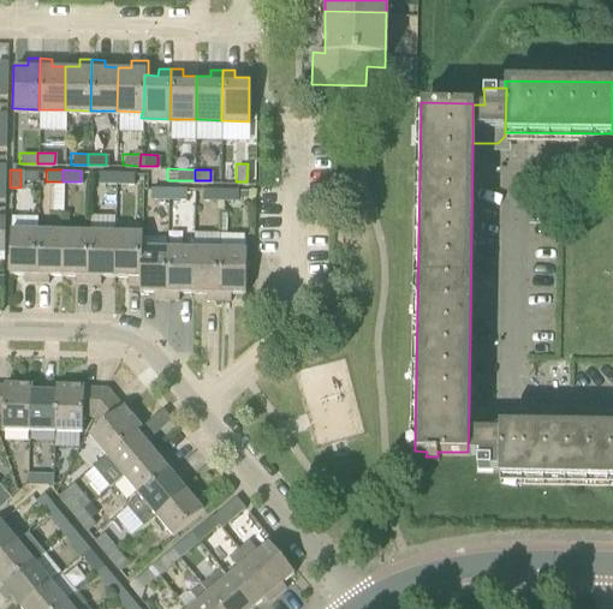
[(97,181),(114,181),(114,171),(97,171),(97,181)]
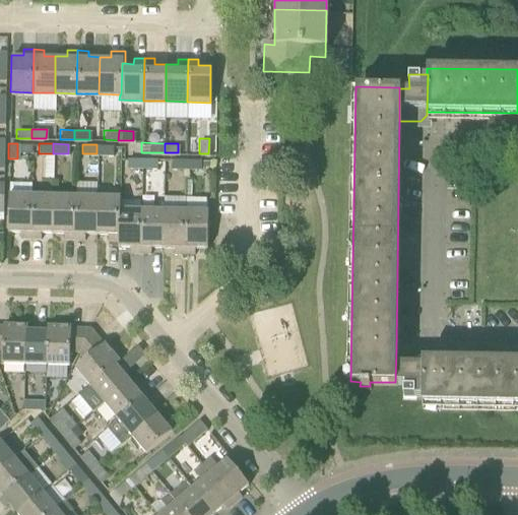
[(112,144),(96,144),(96,153),(112,154),(112,144)]
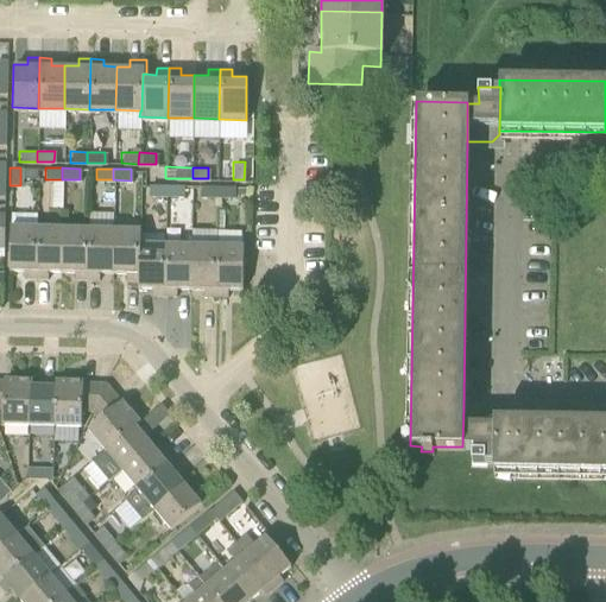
[(61,179),(51,179),(51,182),(48,182),(48,206),(61,206),(61,179)]
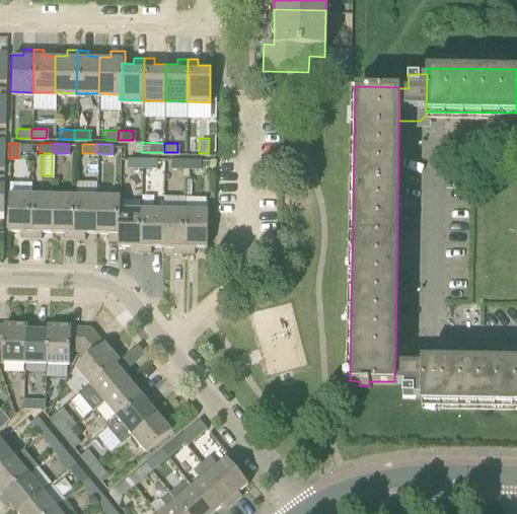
[(142,157),(127,157),(126,165),(141,166),(142,157)]
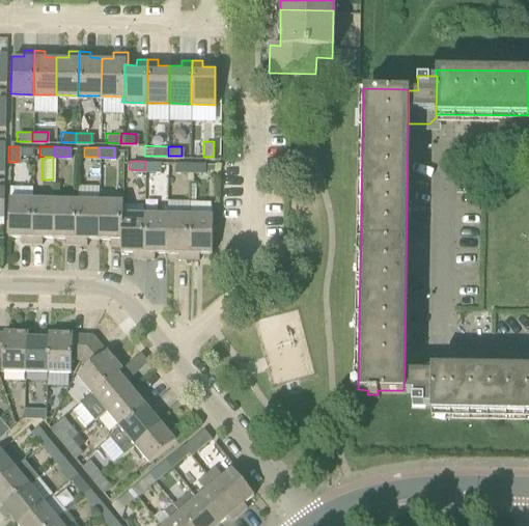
[(145,161),(144,170),(162,170),(162,161),(145,161)]
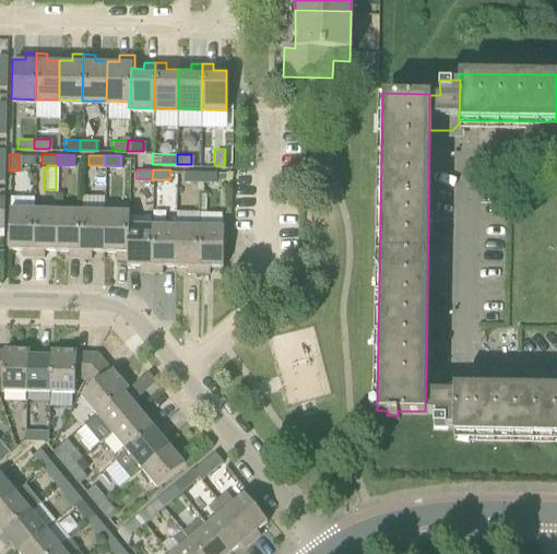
[(199,179),(200,171),(184,171),(184,179),(199,179)]
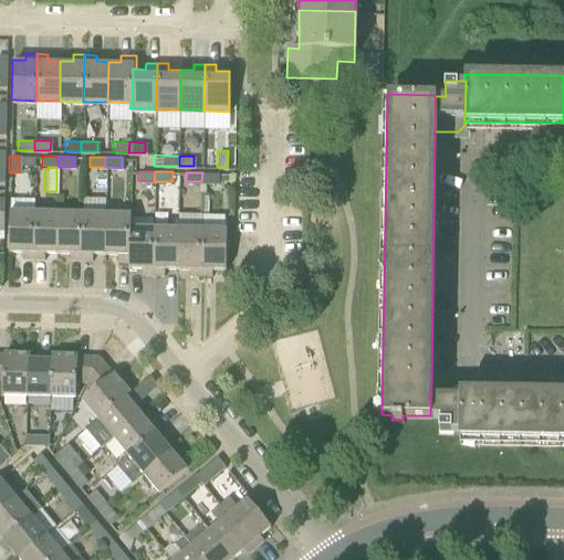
[(205,182),(218,182),(218,179),(229,179),(229,173),(202,172),(201,181),(205,181),(205,182)]
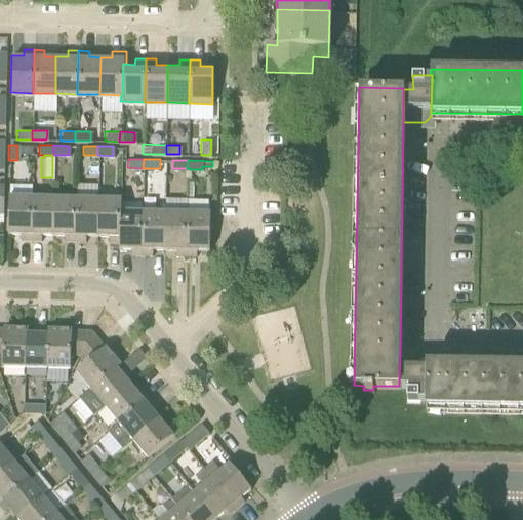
[(7,195),(7,232),(19,232),(19,238),(30,238),(31,195),(7,195)]
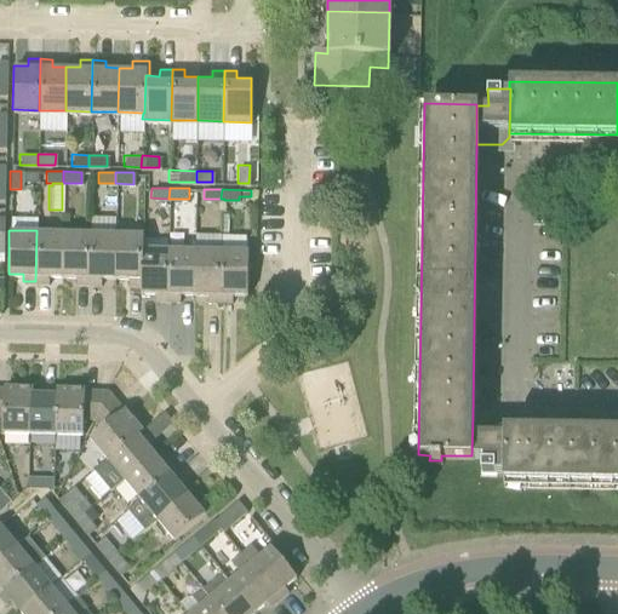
[(63,231),(36,230),(35,281),(47,282),(49,275),(62,275),(63,231)]
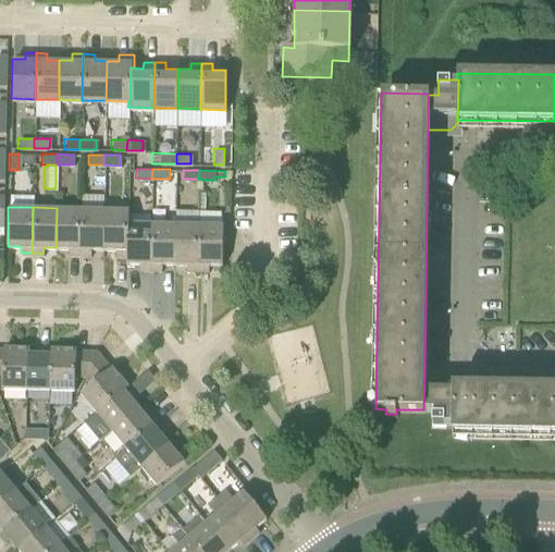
[(78,254),(79,208),(57,208),(56,247),(68,247),(68,254),(78,254)]
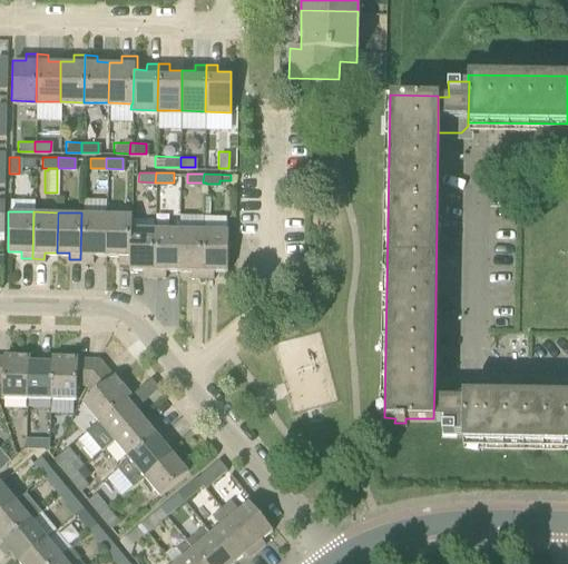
[(106,214),(81,213),(80,259),(92,260),(92,254),(105,254),(106,214)]
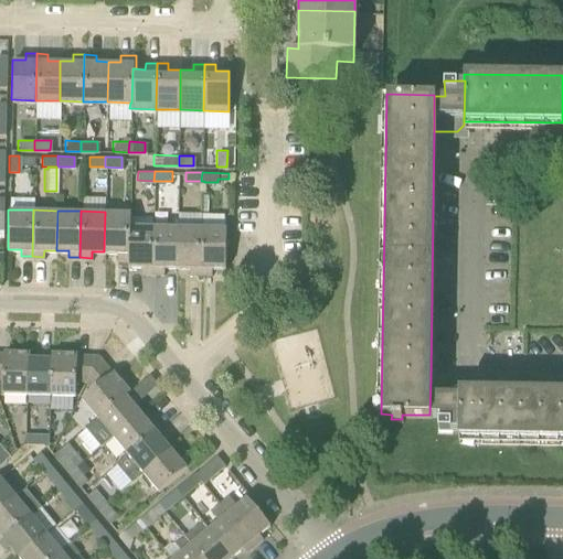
[(105,212),(104,251),(117,251),(116,258),(127,258),(128,258),(128,225),(129,225),(129,212),(105,212)]
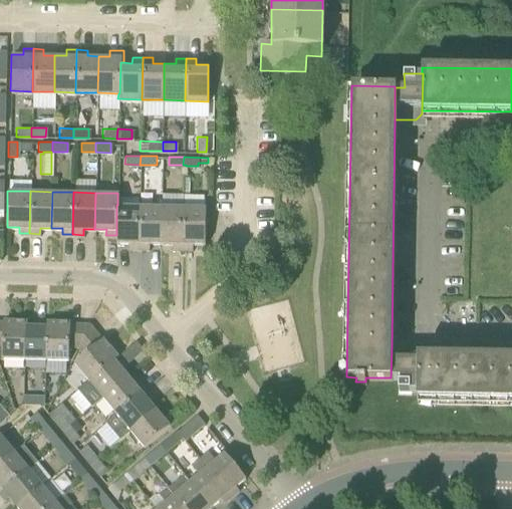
[(128,248),(139,248),(139,205),(117,205),(116,205),(116,235),(115,235),(115,241),(128,242),(128,248)]
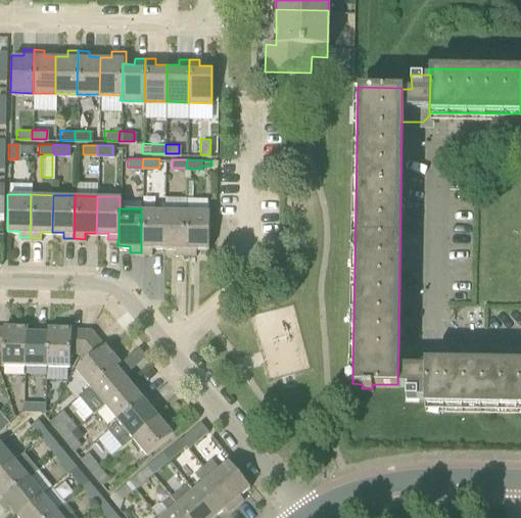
[(162,246),(163,209),(141,208),(141,252),(151,252),(151,246),(162,246)]
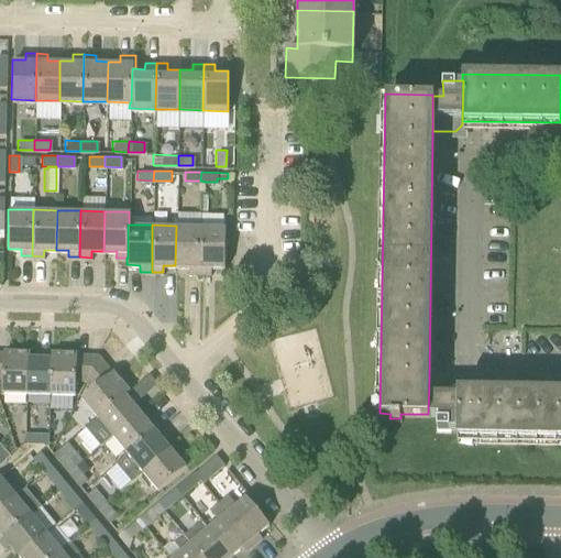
[(199,273),(200,226),(176,226),(175,265),(188,265),(188,272),(199,273)]
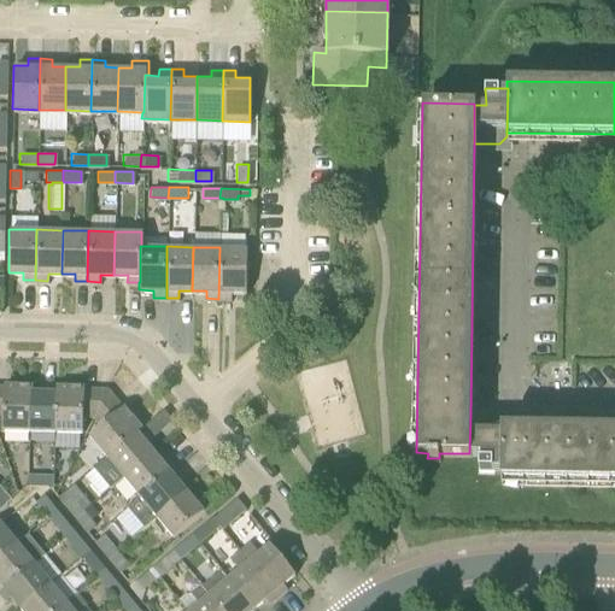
[(245,292),(246,248),(220,247),(218,299),(230,299),(230,292),(245,292)]
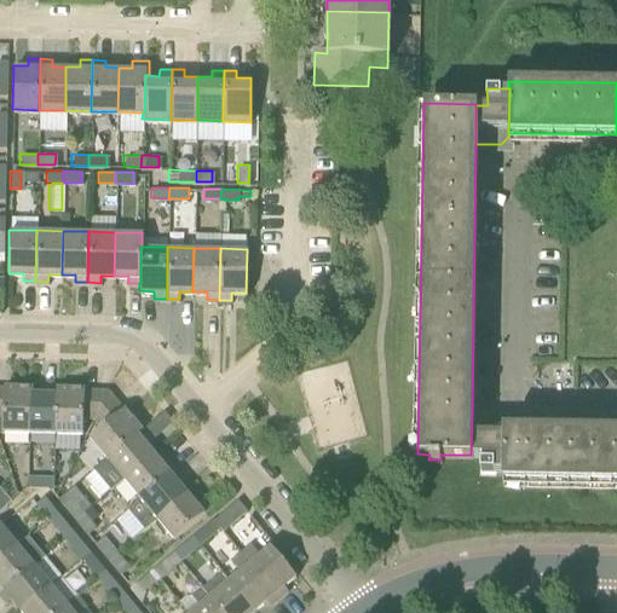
[(0,431),(30,431),(32,391),(32,385),(4,385),(4,386),(0,385),(0,431)]
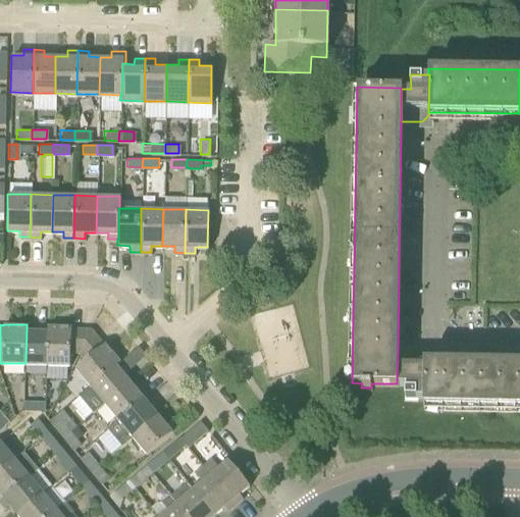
[(26,363),(46,364),(47,325),(38,325),(38,330),(27,329),(26,363)]
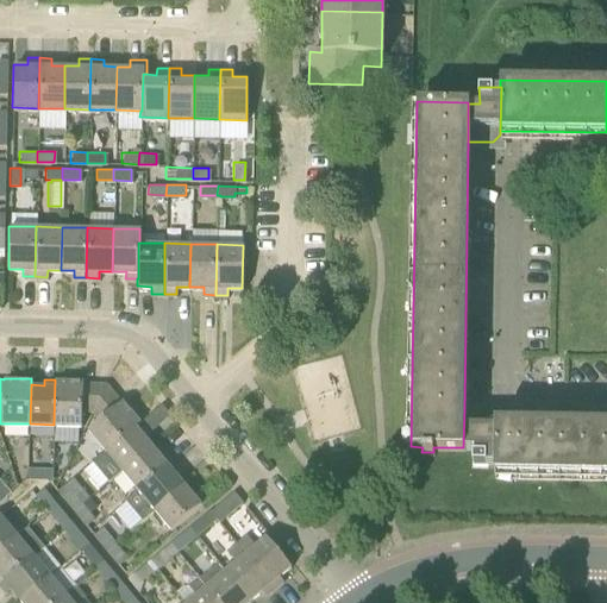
[(82,379),(55,379),(54,425),(79,425),(80,409),(89,410),(92,412),(105,382),(82,381),(82,379)]
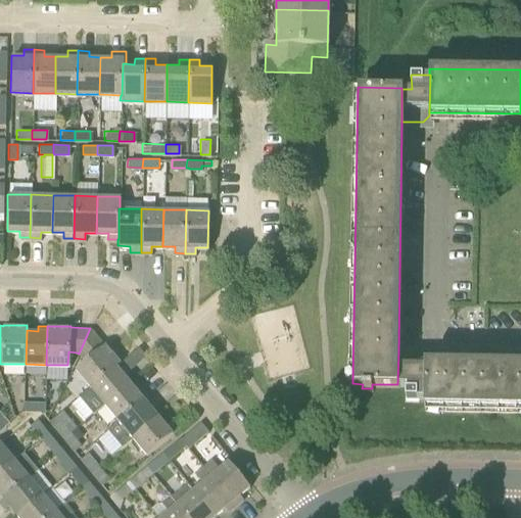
[(88,386),(119,360),(104,343),(103,343),(90,328),(79,354),(83,360),(74,368),(88,386)]
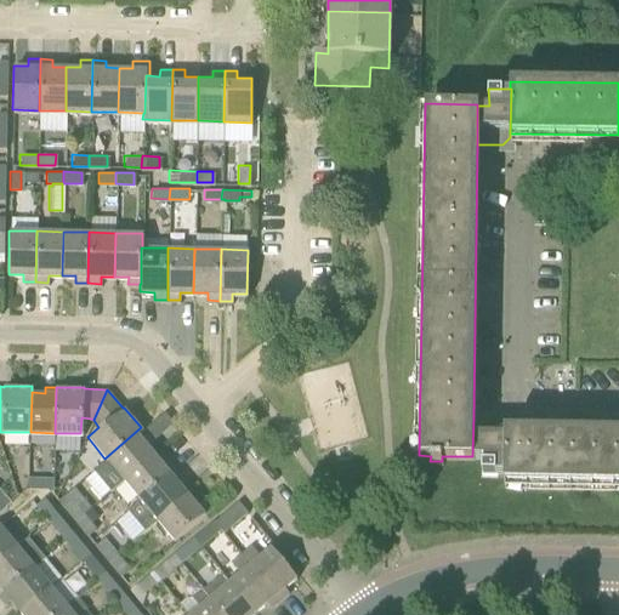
[(504,472),(505,427),(505,425),(498,417),(473,417),(472,456),(483,456),(483,461),(481,461),(481,472),(495,472),(497,472),(503,472),(504,472)]
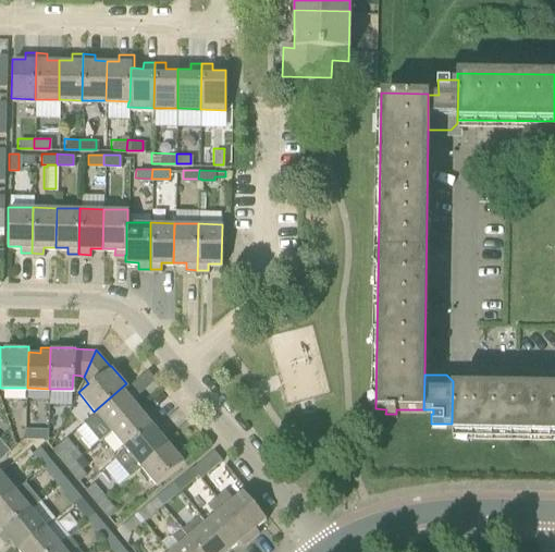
[(100,437),(109,429),(137,406),(128,396),(133,392),(126,383),(94,412),(95,412),(84,420),(98,437),(99,436),(100,437)]
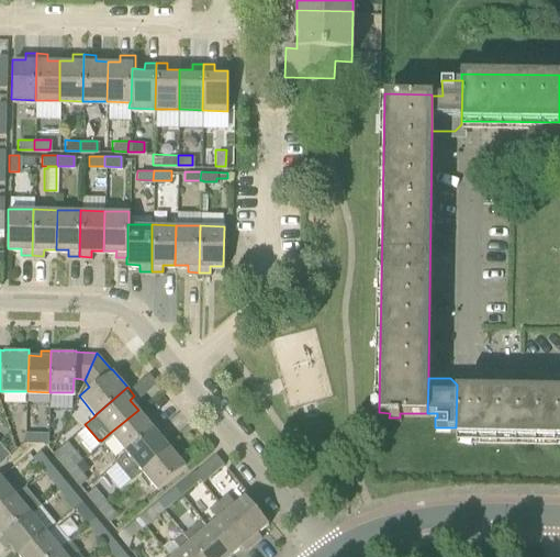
[(559,437),(559,389),(457,387),(456,427),(455,427),(455,435),(559,437)]
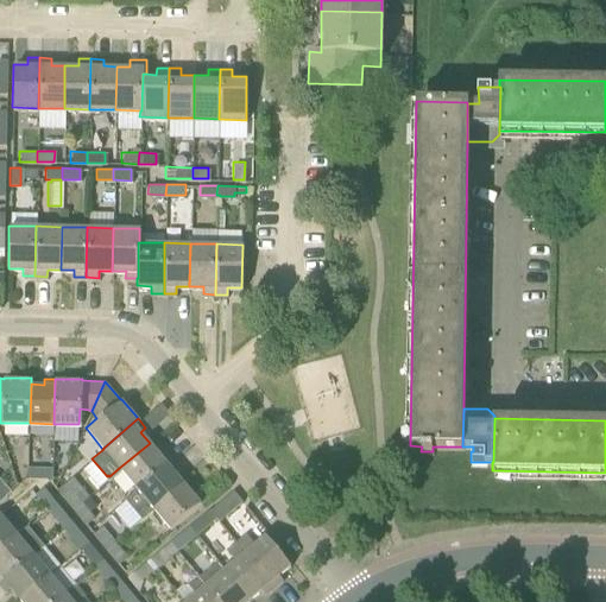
[(136,488),(171,458),(164,450),(159,454),(150,443),(119,468),(136,488)]
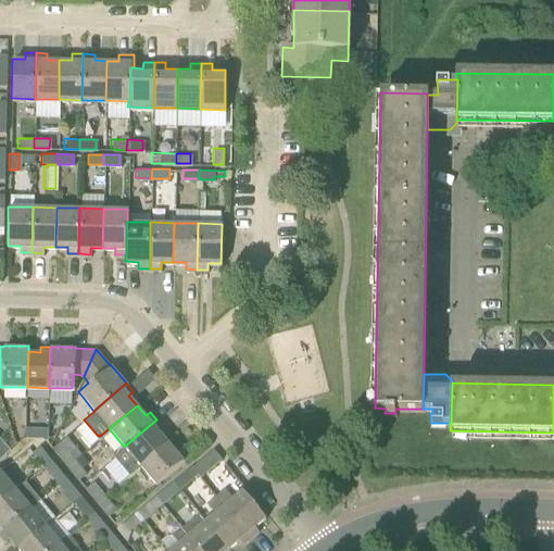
[(156,420),(124,447),(115,454),(129,472),(139,465),(139,464),(166,441),(159,431),(163,427),(156,420)]
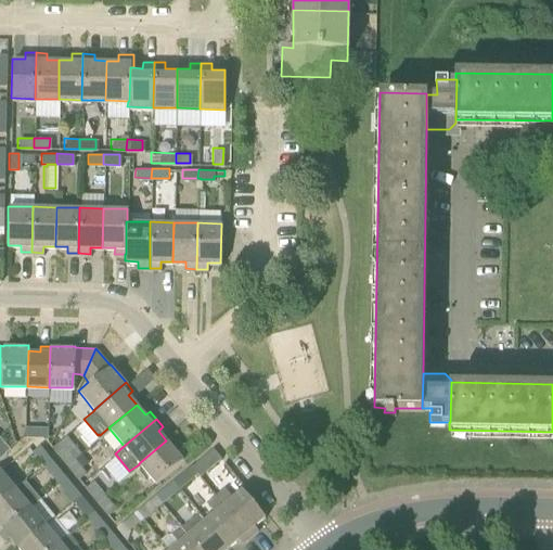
[(24,435),(40,435),(41,425),(24,424),(24,435)]
